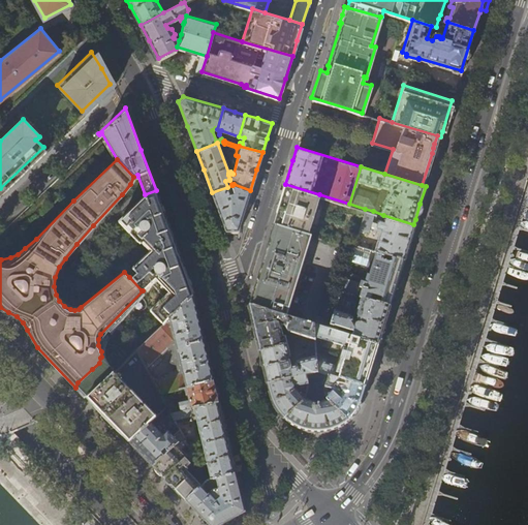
[(149,249),(129,268),(134,273),(129,277),(142,290),(151,280),(163,294),(149,307),(162,321),(192,292),(184,269),(160,203),(156,190),(145,194),(137,175),(136,176),(144,194),(118,219),(140,241),(141,240),(149,249)]
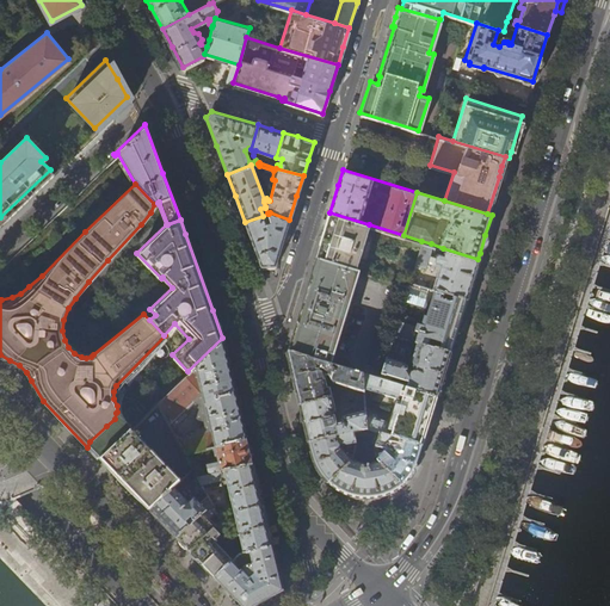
[(284,236),(289,220),(270,212),(269,214),(271,221),(265,223),(263,216),(245,222),(251,240),(254,247),(260,264),(260,265),(276,264),(284,236)]
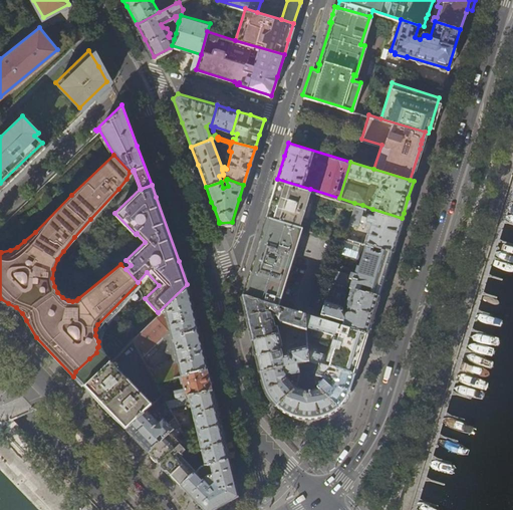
[(265,215),(269,216),(298,226),(310,189),(277,179),(268,206),(267,211),(265,215)]
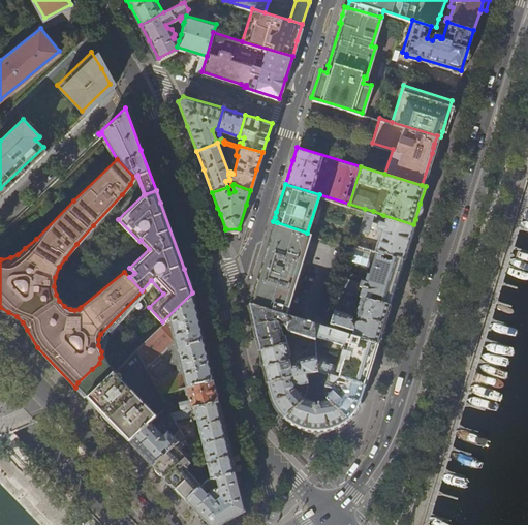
[(367,228),(373,211),(365,209),(359,226),(367,228)]
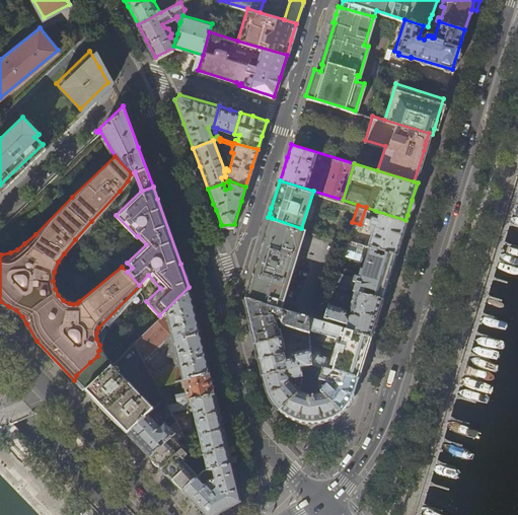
[(217,225),(221,224),(216,210),(213,211),(217,225)]
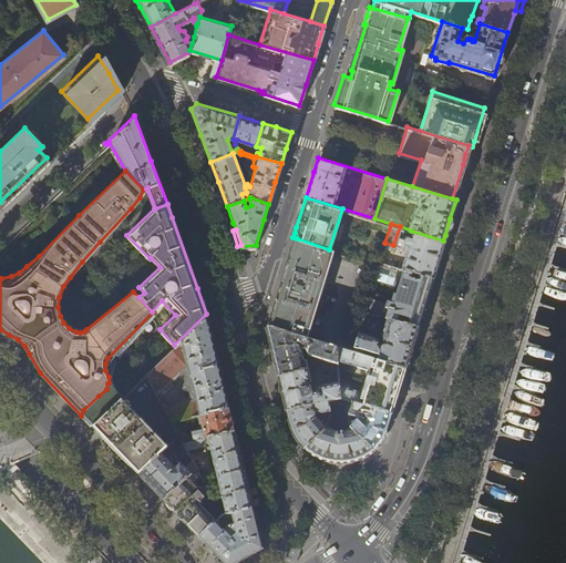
[(400,266),(401,266),(432,276),(440,251),(443,241),(411,231),(410,234),(407,233),(404,233),(403,233),(402,235),(401,237),(399,236),(397,242),(399,242),(398,246),(401,247),(402,244),(407,245),(400,266)]
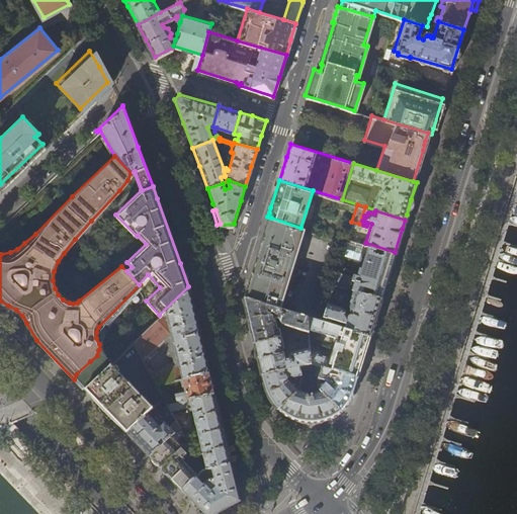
[(243,294),(243,295),(279,307),(304,229),(300,228),(271,218),(269,225),(256,265),(247,295),(243,294)]
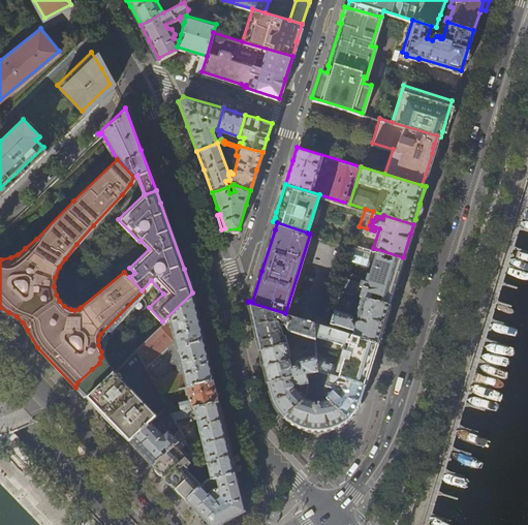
[(403,257),(374,248),(365,279),(360,277),(359,279),(344,275),(340,288),(390,303),(391,299),(397,278),(402,260),(403,257)]
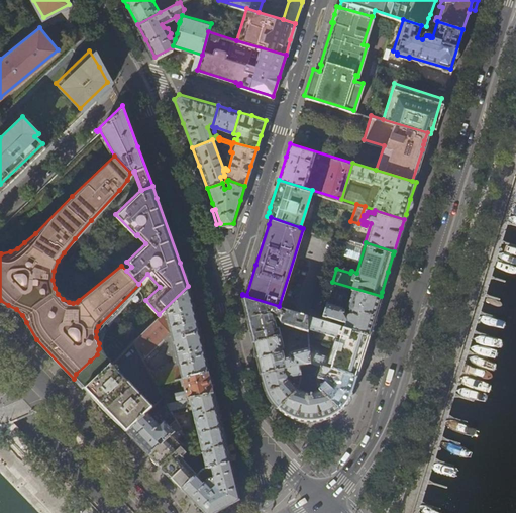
[(344,320),(343,325),(369,333),(377,306),(381,296),(332,282),(321,318),(326,320),(331,316),(344,320)]
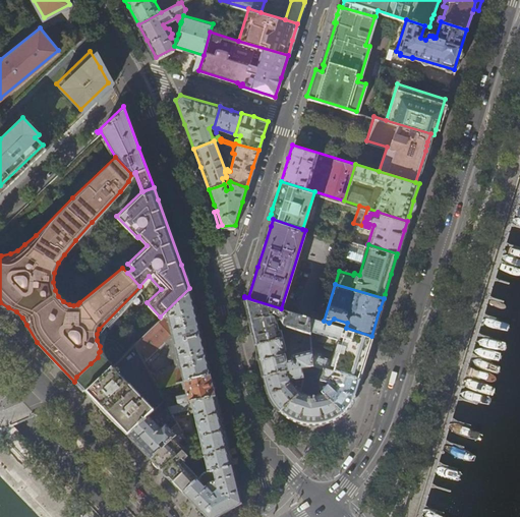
[(200,334),(189,288),(160,317),(133,342),(157,385),(210,372),(200,334)]
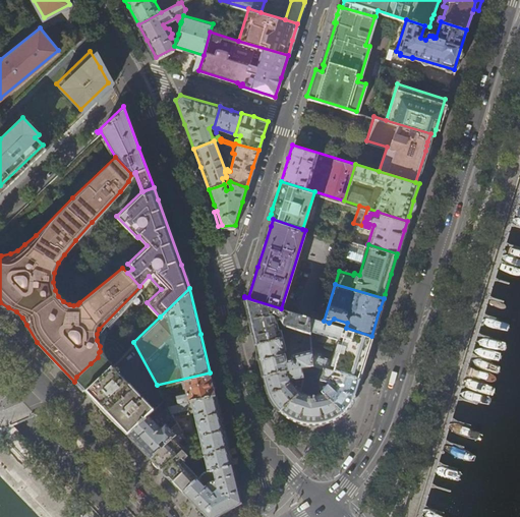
[(250,320),(255,342),(283,337),(284,337),(285,337),(286,335),(286,334),(285,329),(281,326),(278,322),(277,322),(276,318),(282,320),(281,321),(281,322),(281,323),(282,324),(307,332),(302,336),(303,341),(304,343),(310,349),(309,328),(308,317),(281,308),(244,297),(250,320)]
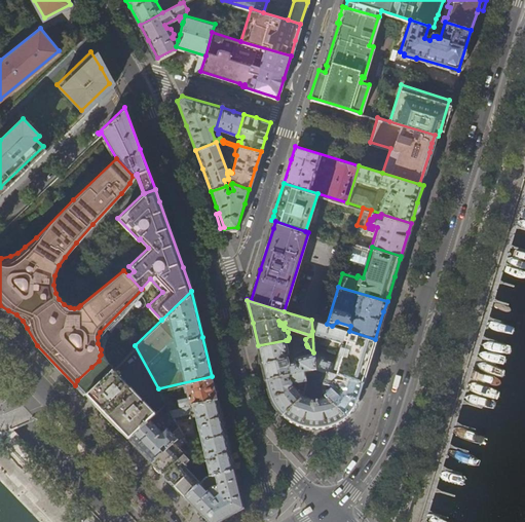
[(369,359),(375,339),(349,331),(332,326),(327,324),(311,320),(312,331),(345,341),(339,362),(314,353),(315,366),(326,370),(363,381),(369,359)]
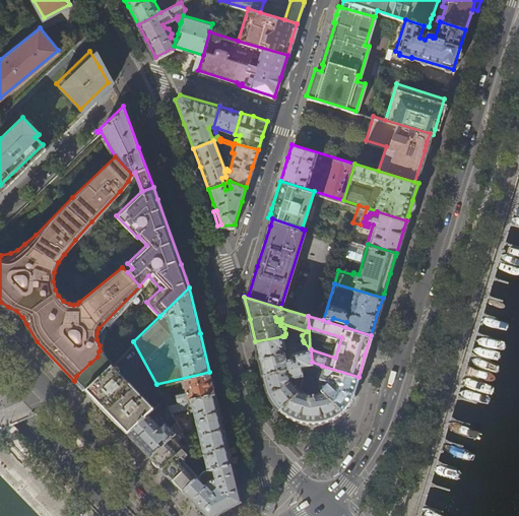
[(258,356),(262,374),(300,365),(312,362),(311,349),(310,348),(292,352),(290,353),(290,356),(284,357),(282,348),(285,348),(282,336),(255,341),(258,356)]
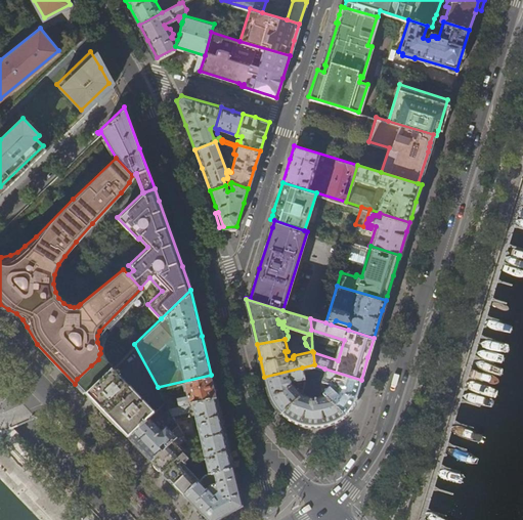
[(102,352),(99,354),(98,359),(91,365),(77,379),(75,384),(86,391),(105,372),(111,366),(113,363),(102,352)]
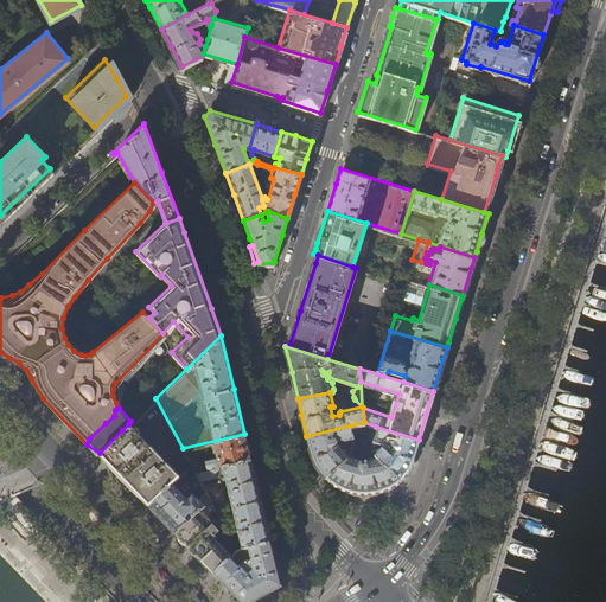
[(125,478),(148,503),(171,480),(177,474),(133,429),(128,424),(122,430),(100,453),(103,456),(125,478)]
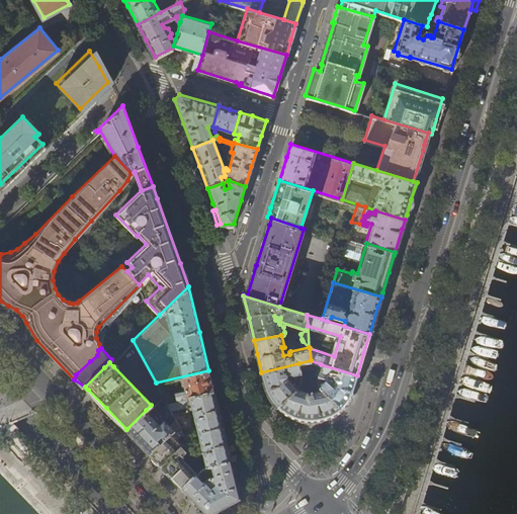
[(273,402),(277,406),(297,388),(287,375),(300,372),(298,363),(261,372),(265,388),(268,394),(270,398),(273,402)]
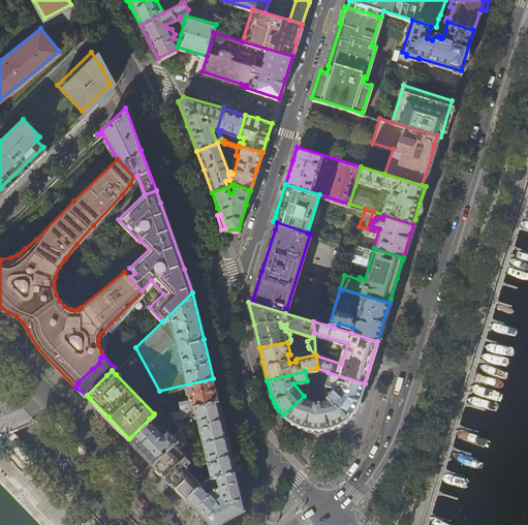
[(364,385),(365,383),(328,372),(325,381),(336,383),(335,390),(328,397),(347,418),(350,415),(354,410),(356,406),(360,400),(362,395),(363,388),(364,385)]
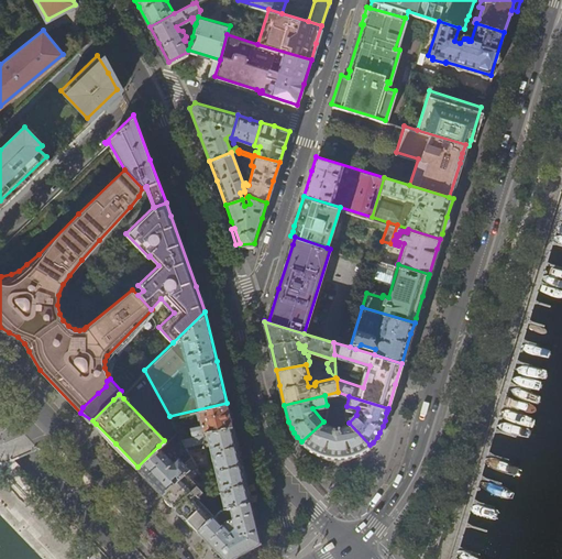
[(231,419),(227,403),(169,416),(182,438),(191,435),(189,426),(200,423),(201,426),(198,427),(199,433),(232,425),(231,419)]
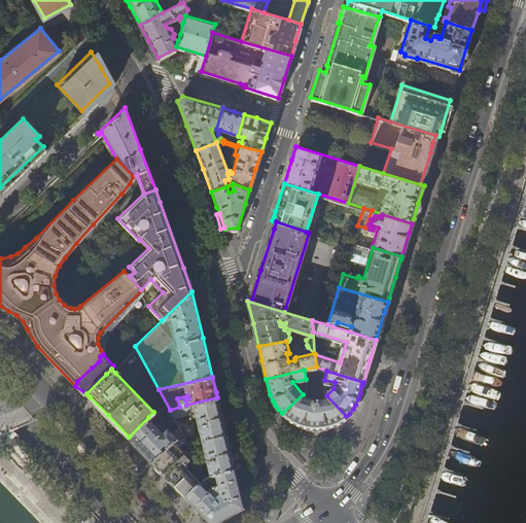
[(342,419),(346,416),(326,395),(315,398),(303,394),(282,413),(289,418),(294,422),(303,424),(306,425),(313,426),(315,426),(319,426),(325,425),(329,424),(337,422),(342,419)]
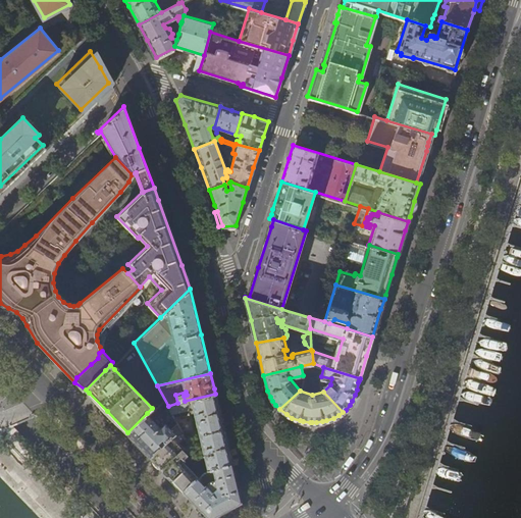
[(224,430),(215,394),(185,401),(177,403),(168,406),(169,409),(173,416),(188,412),(188,410),(193,409),(195,419),(191,421),(192,425),(197,424),(207,469),(212,468),(232,463),(229,452),(224,430)]
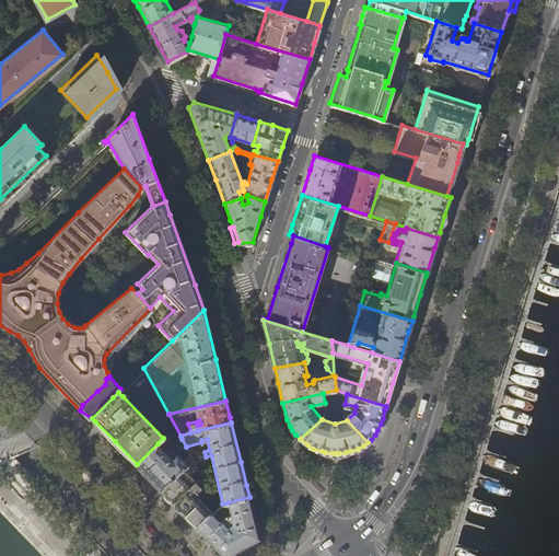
[(188,450),(186,447),(182,439),(176,444),(181,449),(183,447),(186,452),(188,450)]
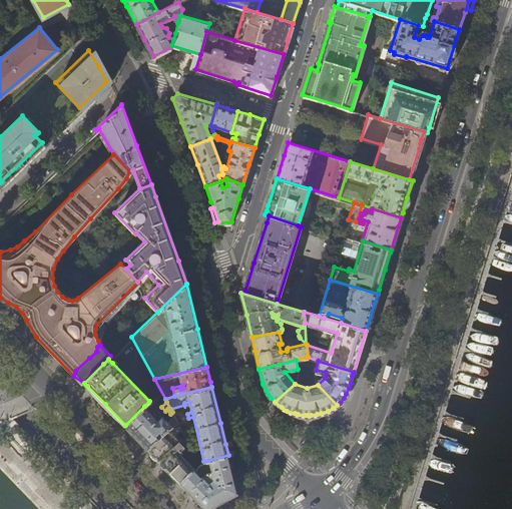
[(143,445),(147,449),(174,423),(177,420),(175,417),(169,423),(161,415),(157,419),(144,406),(125,425),(143,445)]
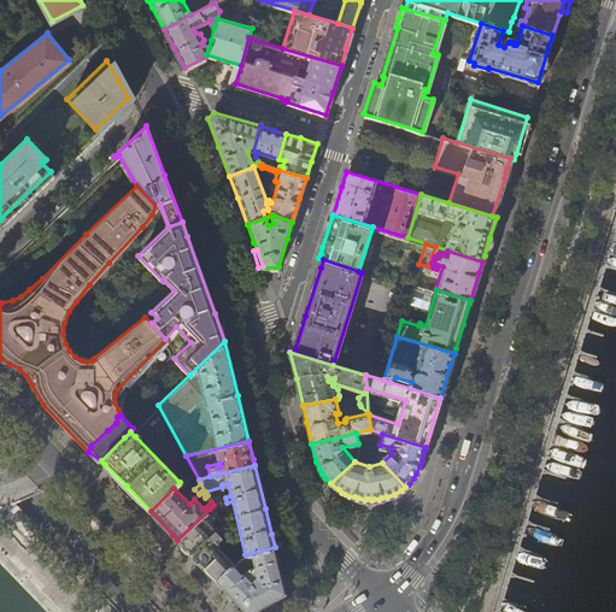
[(362,505),(369,506),(382,505),(381,498),(374,499),(369,499),(367,499),(358,498),(355,496),(345,494),(342,500),(348,502),(356,505),(362,505)]
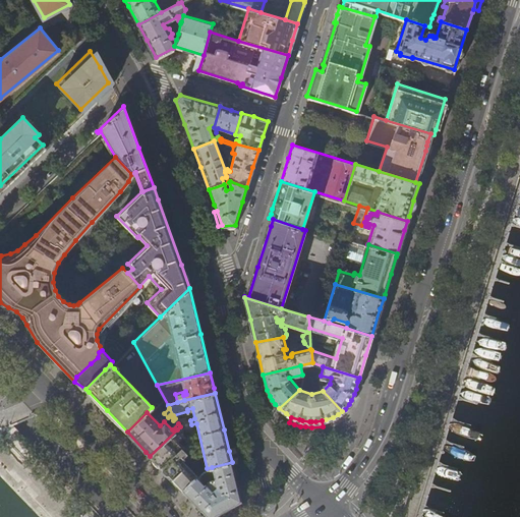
[(154,459),(161,467),(180,447),(182,446),(177,440),(181,435),(177,429),(150,456),(154,459)]
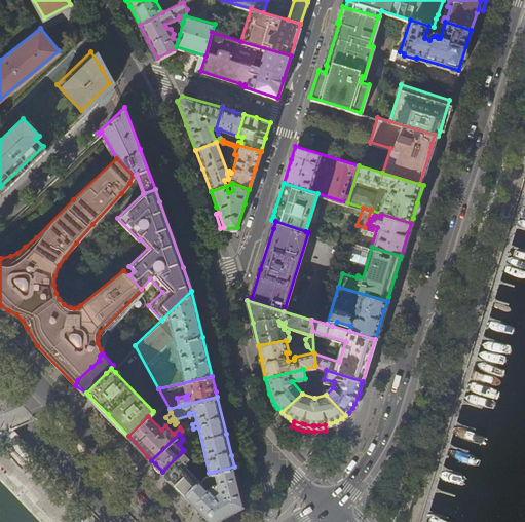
[(165,475),(184,494),(198,480),(183,463),(188,457),(182,451),(162,472),(165,475)]
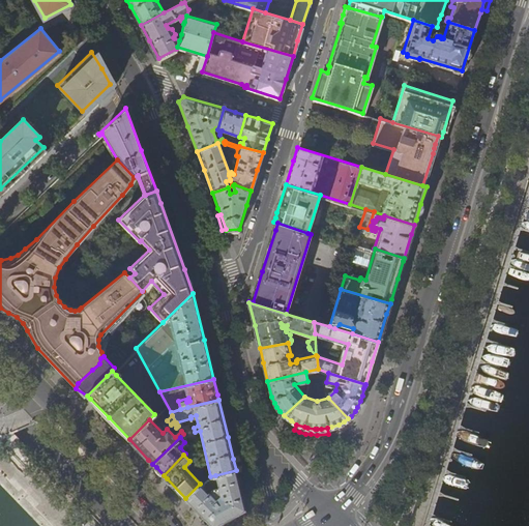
[(239,485),(236,470),(215,475),(222,499),(216,501),(200,484),(185,498),(204,518),(212,525),(213,525),(245,509),(241,492),(239,485)]
